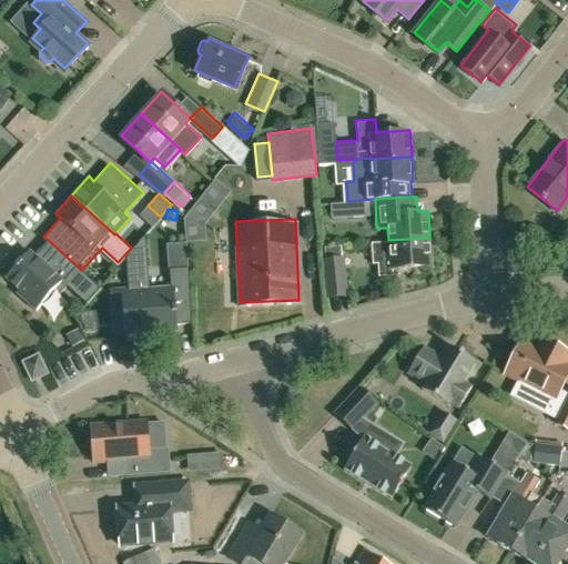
[(148,285),(149,285),(144,233),(125,261),(128,288),(111,289),(114,331),(124,331),(124,333),(152,331),(148,285)]
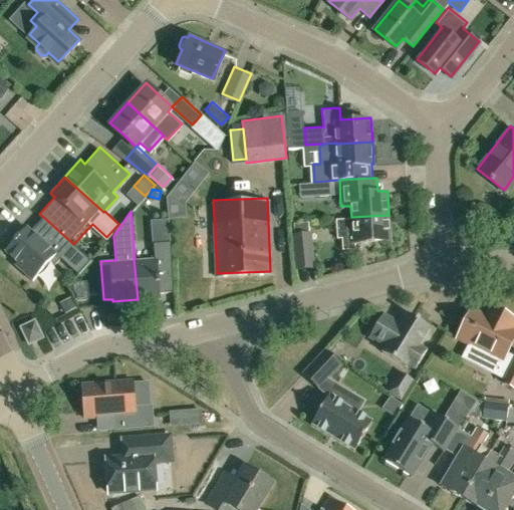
[(391,239),(389,215),(351,217),(334,218),(335,237),(340,236),(341,248),(354,247),(353,241),(391,239)]
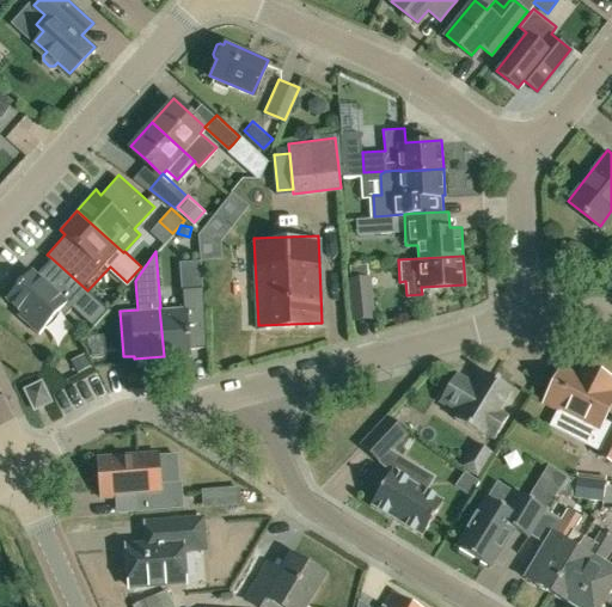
[(87,290),(50,257),(37,273),(31,268),(6,296),(20,310),(18,313),(28,322),(38,331),(41,329),(62,307),(67,312),(87,290)]
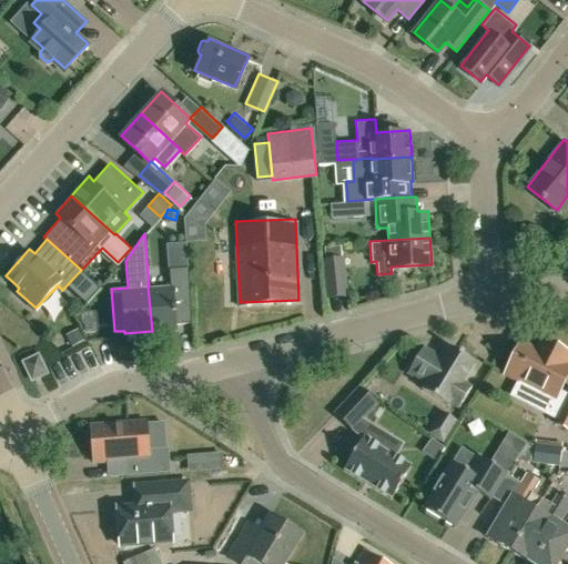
[(344,253),(341,254),(341,243),(324,244),(325,255),(322,255),(326,295),(348,293),(344,253)]
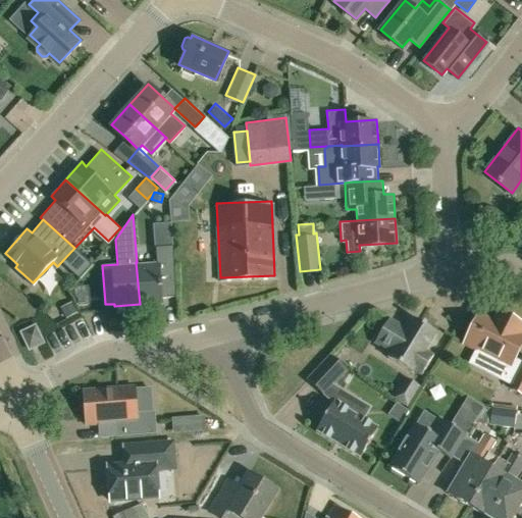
[(172,244),(155,245),(156,261),(137,262),(136,262),(140,304),(162,302),(162,296),(175,295),(172,244)]
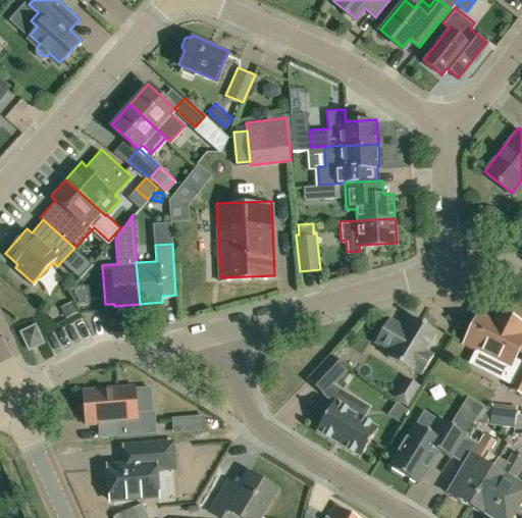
[(61,305),(66,315),(76,309),(71,299),(61,305)]
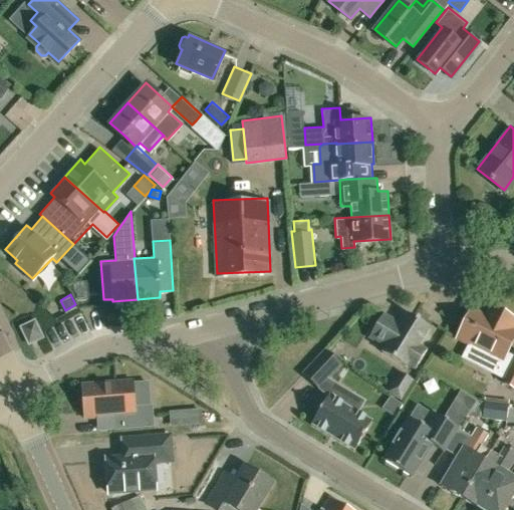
[(502,379),(513,386),(513,353),(506,350),(513,334),(513,327),(512,327),(513,322),(513,317),(499,309),(497,313),(488,308),(486,314),(472,307),(457,335),(484,349),(480,358),(495,366),(493,370),(504,376),(502,379)]
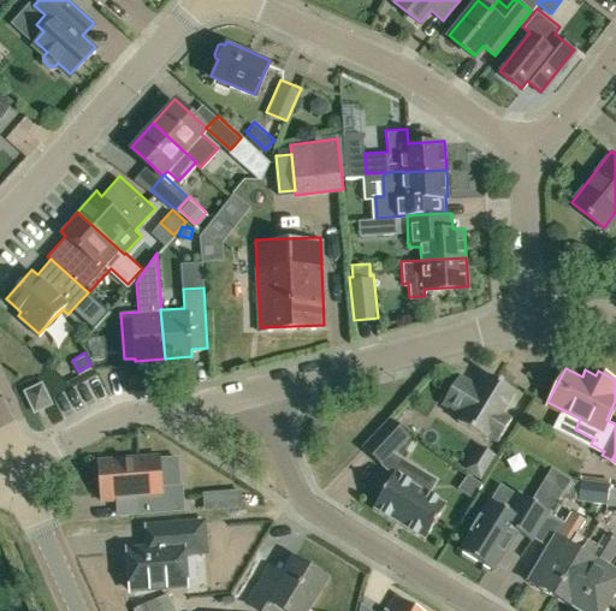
[(508,415),(526,387),(493,371),(484,387),(472,380),(455,407),(468,414),(465,419),(493,438),(497,429),(502,432),(511,417),(508,415)]
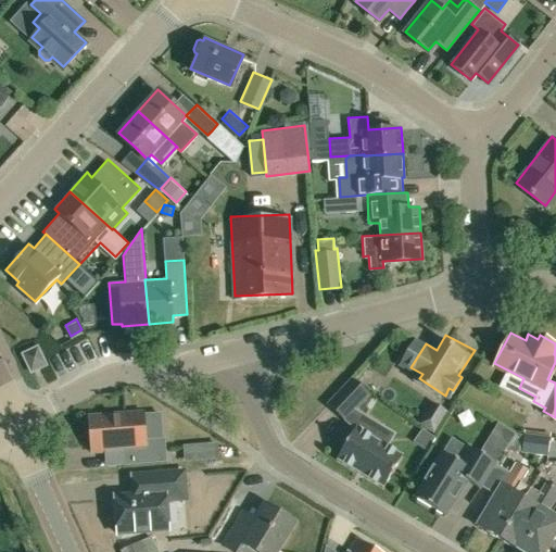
[(30,369),(46,362),(37,345),(22,352),(30,369)]
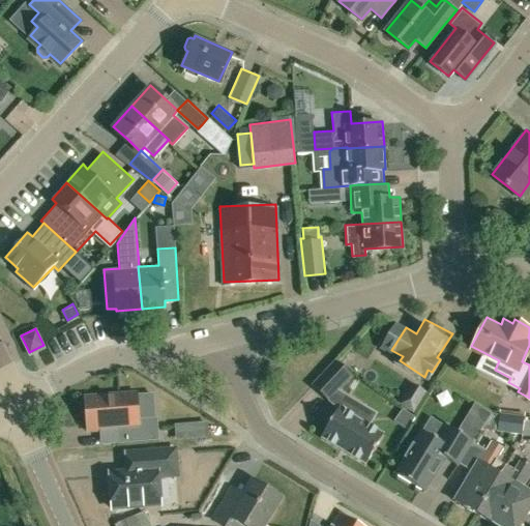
[(328,398),(351,374),(334,358),(312,382),(328,398)]
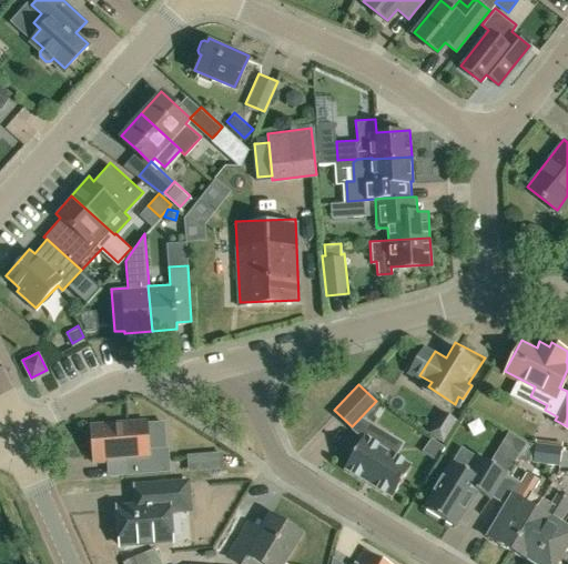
[(426,429),(442,439),(455,418),(440,408),(436,415),(435,414),(426,429)]
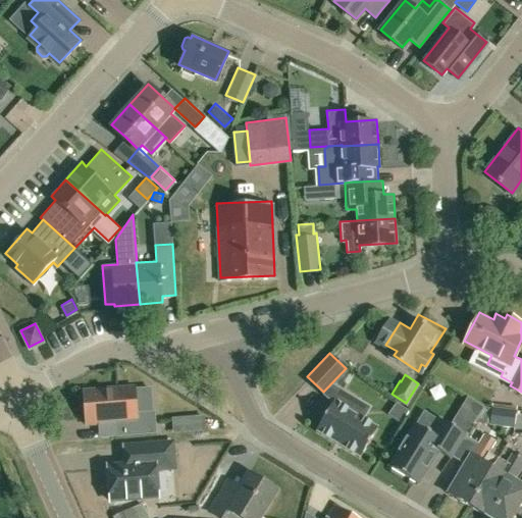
[(85,387),(84,387),(87,422),(88,422),(88,421),(98,420),(114,419),(115,434),(156,431),(155,408),(152,409),(136,410),(135,386),(134,383),(133,383),(133,384),(85,389),(85,387)]
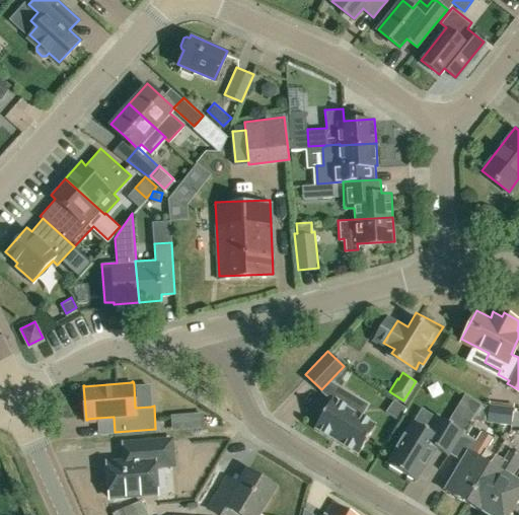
[(353,394),(339,385),(314,427),(315,427),(357,451),(356,452),(357,452),(375,423),(374,422),(374,423),(347,406),(353,394)]
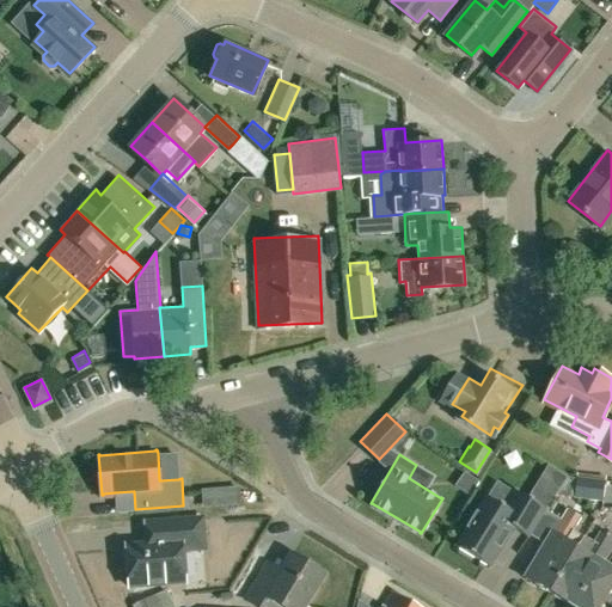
[(470,492),(471,491),(479,478),(478,478),(465,468),(463,471),(454,483),(470,492)]
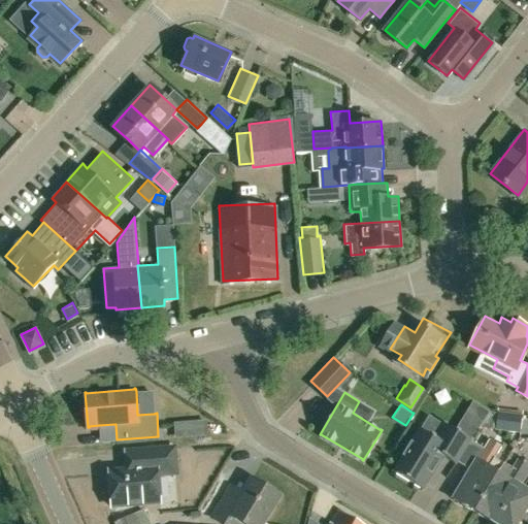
[(490,408),(480,424),(493,426),(519,430),(521,414),(496,410),(490,408)]
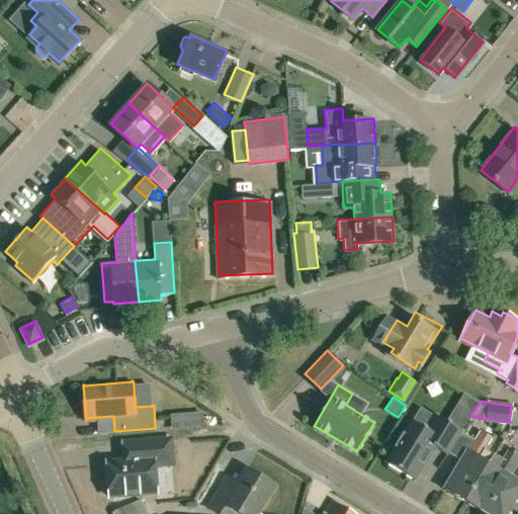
[(171,412),(172,425),(202,423),(201,410),(171,412)]
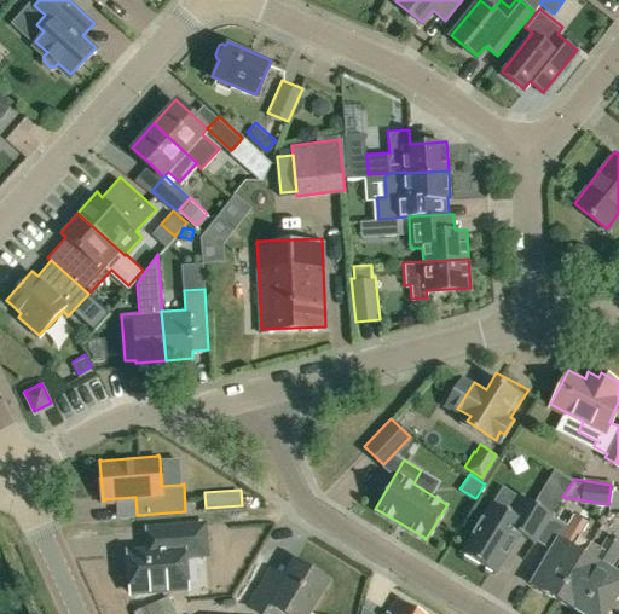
[(492,500),(461,550),(495,571),(519,532),(533,540),(550,511),(525,496),(513,514),(492,500)]
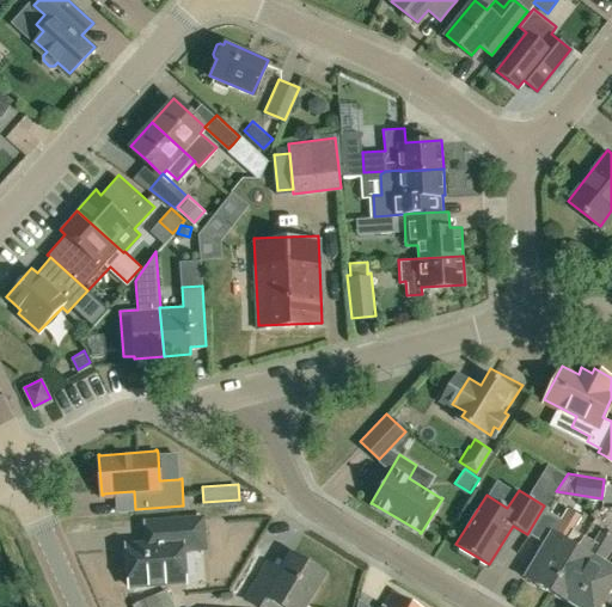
[(526,575),(551,590),(585,535),(573,528),(581,514),(568,507),(526,575)]
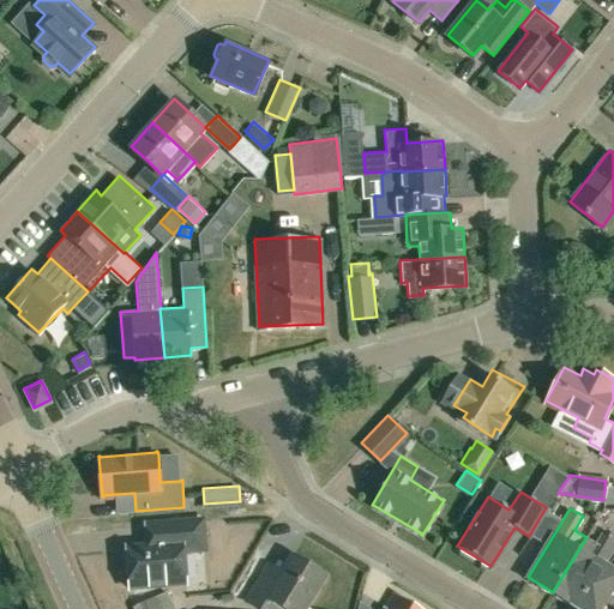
[(126,547),(130,585),(186,580),(184,548),(205,546),(203,518),(162,522),(164,543),(146,544),(126,547)]
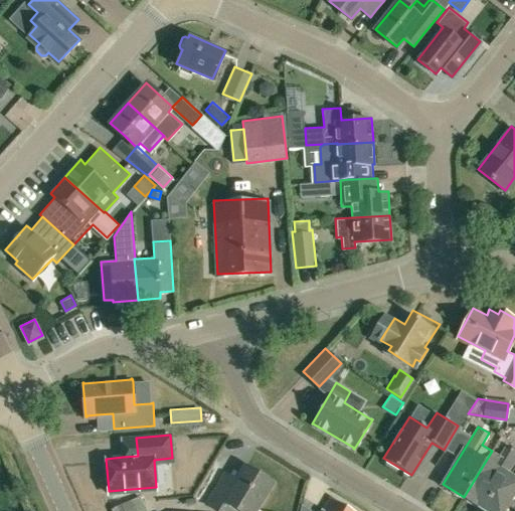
[(507,474),(514,460),(514,448),(508,444),(501,456),(492,451),(464,497),(484,509),(494,492),(498,494),(509,476),(507,474)]
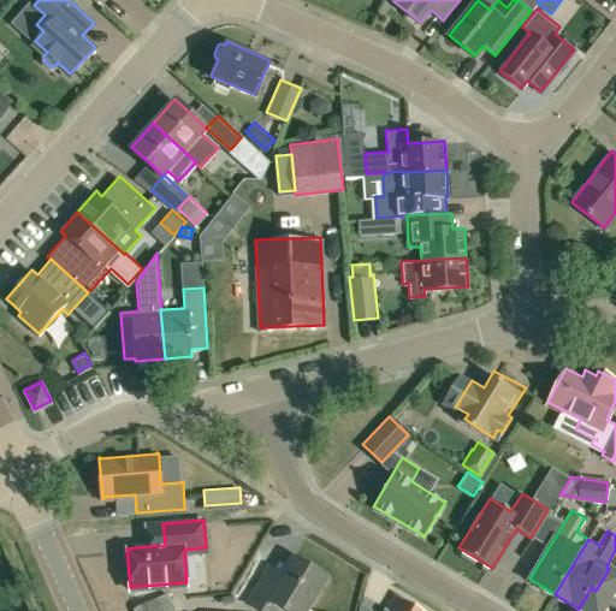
[(295,556),(284,573),(270,563),(262,576),(248,599),(267,610),(283,610),(285,609),(289,610),(303,610),(326,575),(295,556)]
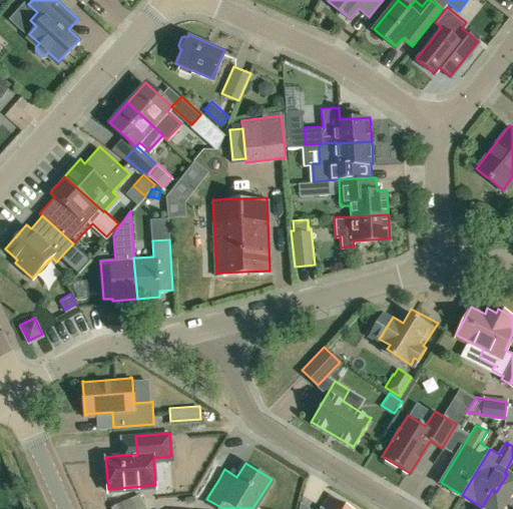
[(512,473),(511,476),(507,474),(496,492),(492,490),(482,507),(485,508),(501,508),(507,501),(512,504),(512,473)]
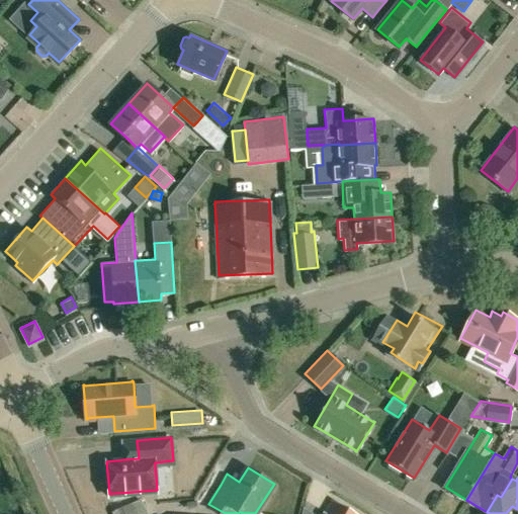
[(358,513),(331,497),(321,513),(358,513)]
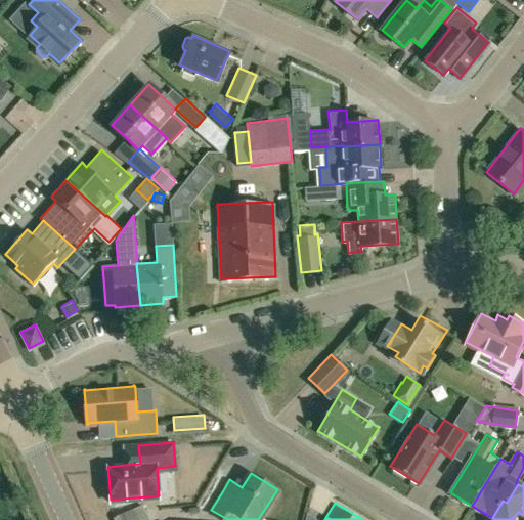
[(136,519),(131,508),(115,515),(116,519),(136,519)]
